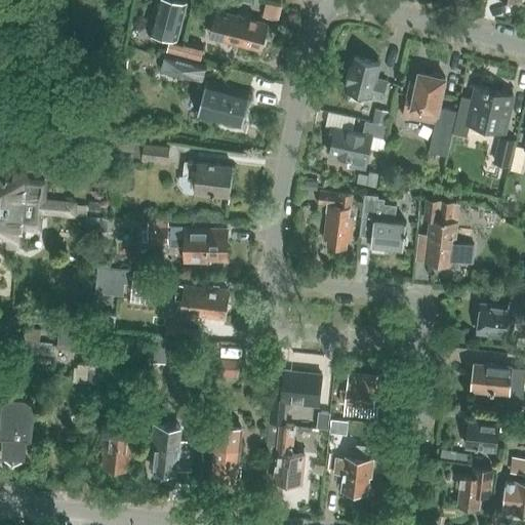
[(157,0),(149,34),(172,40),(176,41),(187,2),(176,0),(157,0)]
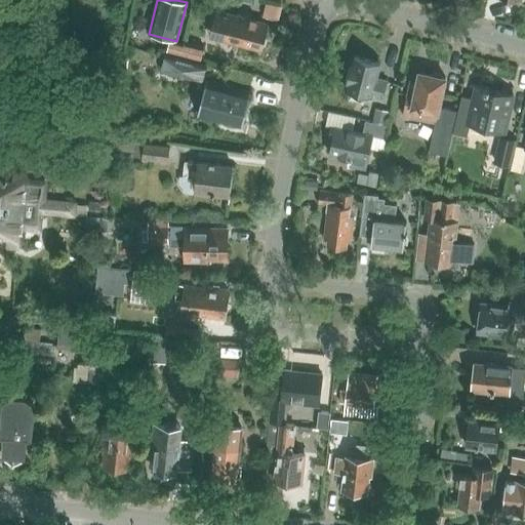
[(263,15),(278,19),(281,7),(266,3),(263,15)]
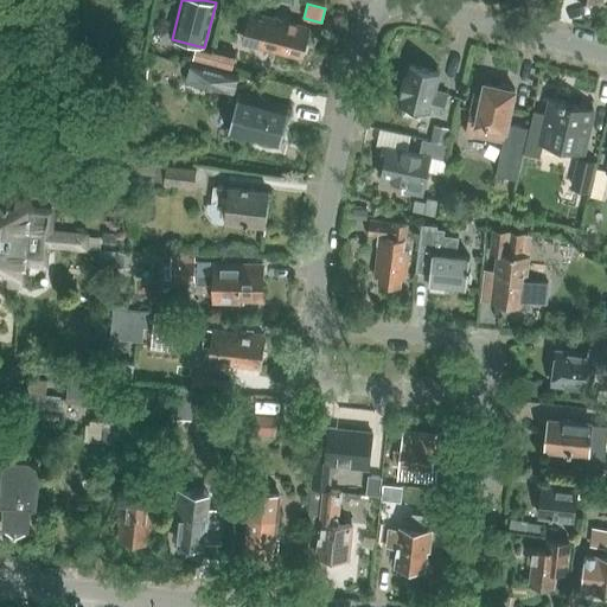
[(254,13),(246,43),(302,58),(304,53),(307,52),(310,45),(307,42),(311,27),(254,13)]
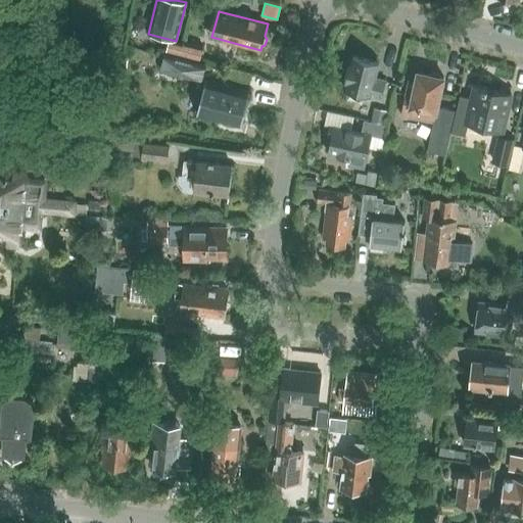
[(182,46),(171,43),(168,52),(180,55),(182,46)]
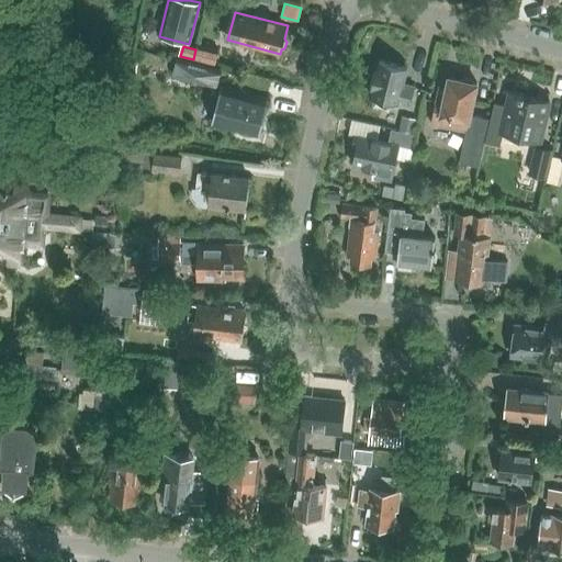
[(195,49),(193,59),(208,64),(211,51),(197,46),(195,49)]
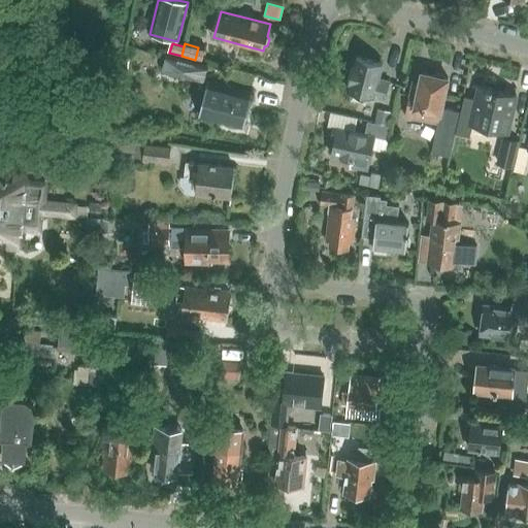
[(162,67),(168,69),(204,78),(208,65),(165,54),(162,67)]
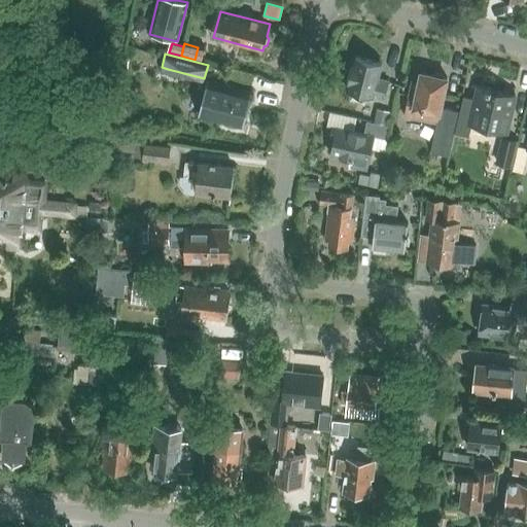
[(348,91),(385,100),(389,81),(377,78),(381,63),(356,57),(354,64),(352,64),(347,83),(349,83),(348,91)]
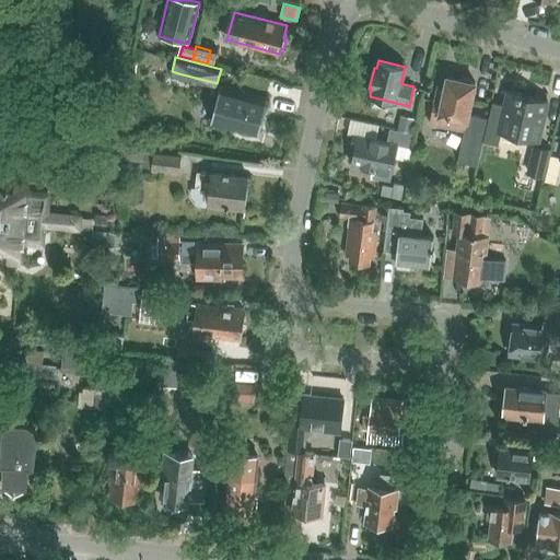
[(429,125),(465,132),(457,160),(477,165),(488,118),(468,114),(475,83),(446,77),(445,86),(438,84),(429,125)]
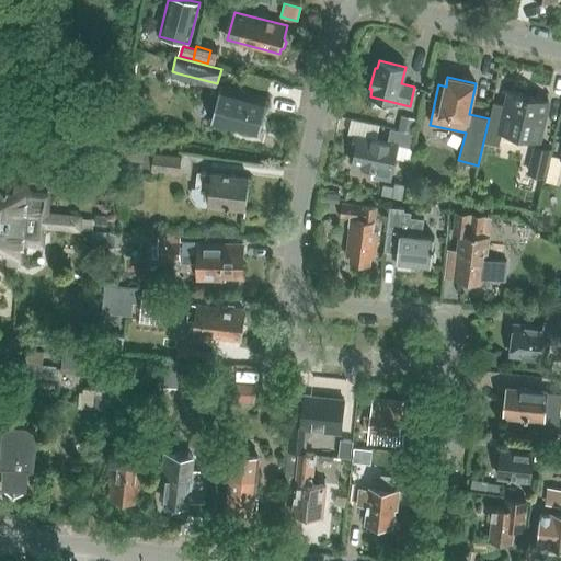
[(260,136),(270,99),(221,86),(210,123),(260,136)]
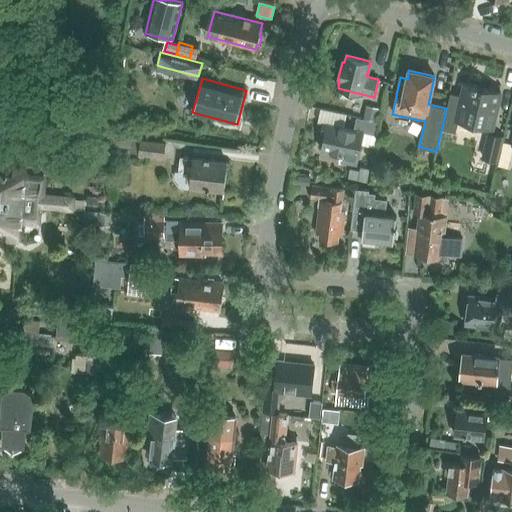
[(454,122),(491,130),(500,93),(464,83),(454,122)]
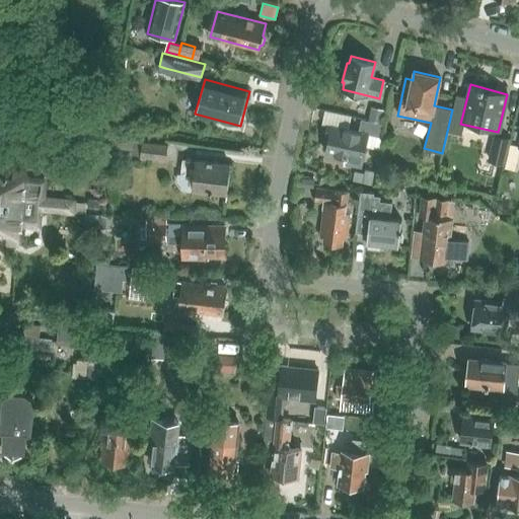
[(371,106),(368,122),(381,125),(385,109),(371,106)]
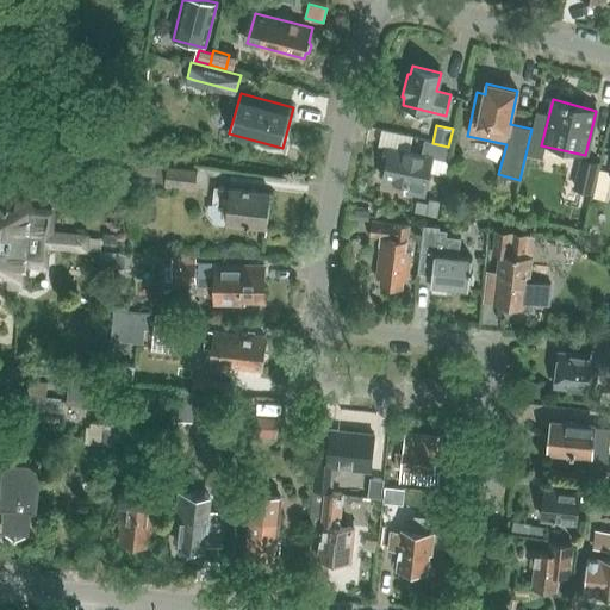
[(425,198),(434,160),(447,162),(450,147),(448,147),(433,143),(424,142),(422,155),(390,149),(384,180),(408,186),(405,194),(425,198)]
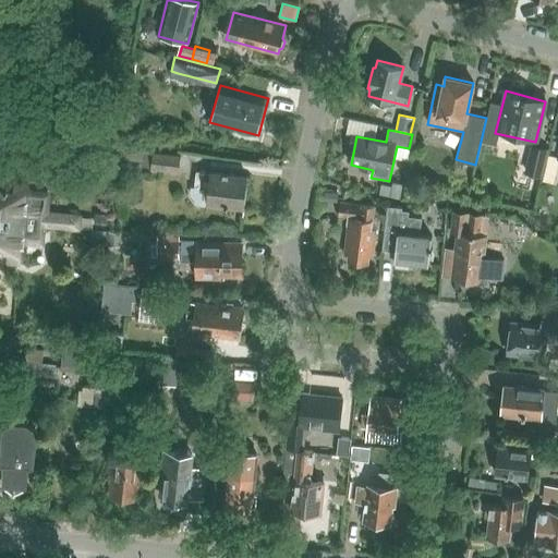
[(523,173),(542,179),(548,150),(530,146),(523,173)]
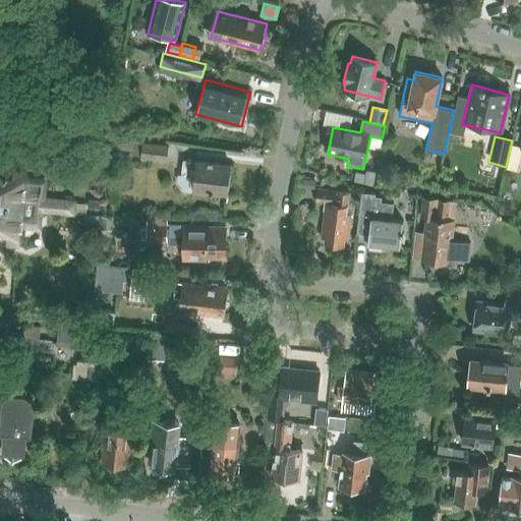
[(132,157),(141,158),(142,143),(134,142),(132,157)]
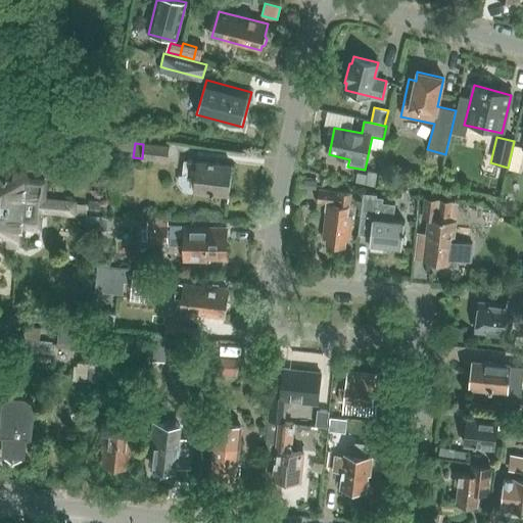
[(141,160),(168,163),(170,146),(143,144),(142,158),(141,160)]
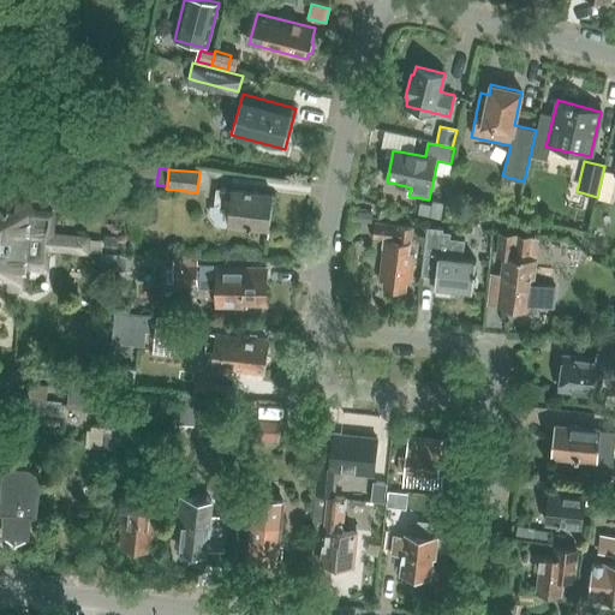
[(232,192),(216,190),(214,207),(210,206),(210,208),(212,213),(215,218),(218,221),(222,224),(227,225),(269,230),(273,195),(232,190),(232,192)]
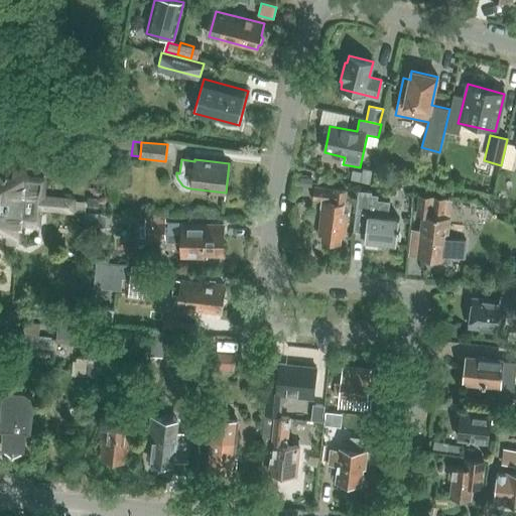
[(0,205),(75,212),(75,211),(76,201),(76,200),(42,197),(43,179),(28,178),(25,170),(14,168),(9,176),(0,174),(0,205)]
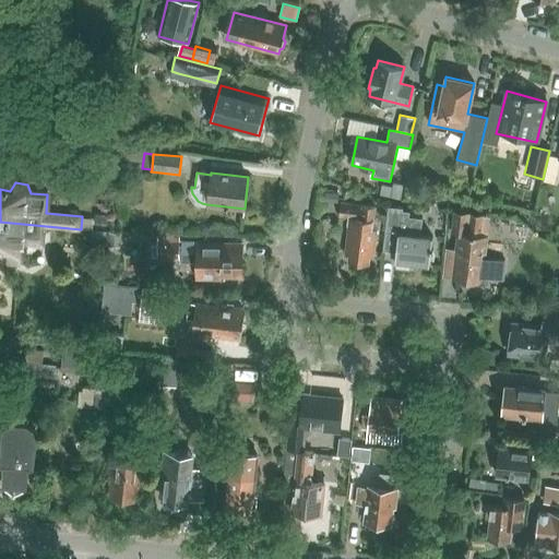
[(393,187),(382,185),(380,193),(401,198),(403,189),(404,186),(393,183),(393,187)]
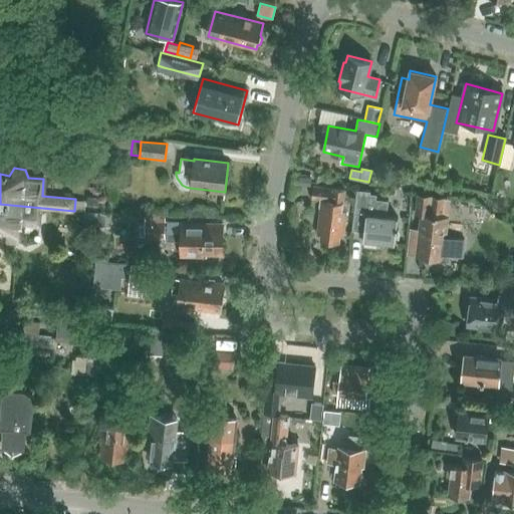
[(309,186),(311,177),(300,176),(299,185),(309,186)]
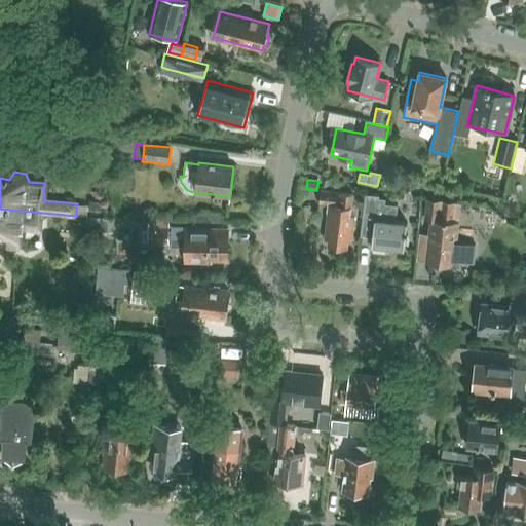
[(355,217),(352,217),(353,195),(321,191),(318,203),(329,204),(325,238),(329,239),(328,245),(347,247),(347,242),(352,243),(355,217)]
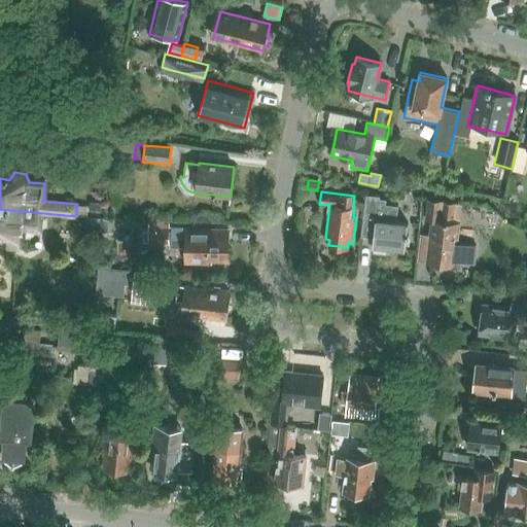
[(373,247),(376,247),(375,253),(387,254),(388,248),(405,250),(408,224),(396,222),(398,207),(388,206),(388,201),(380,200),(380,197),(366,196),(362,236),(374,238),(373,247)]
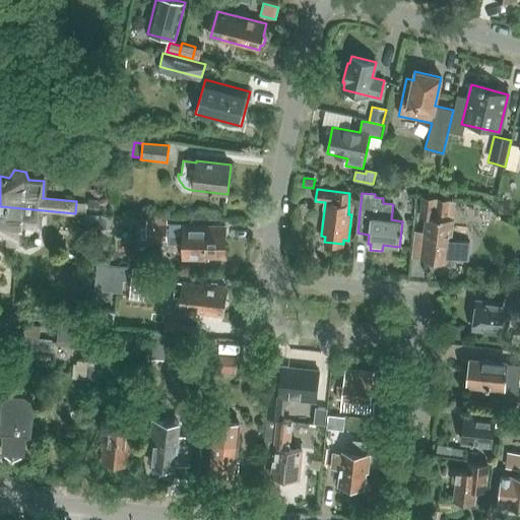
[(425,218),(424,231),(420,257),(427,258),(431,262),(438,263),(441,260),(446,261),(446,258),(455,260),(468,261),(470,241),(449,239),(449,237),(452,237),(454,219),(452,219),(453,211),(458,211),(458,202),(450,201),(434,199),(421,197),(419,216),(425,216),(425,218)]
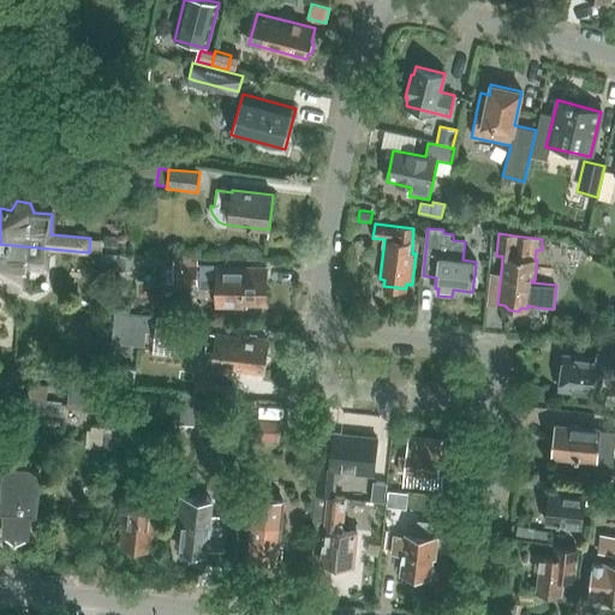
[(119,238),(105,237),(103,246),(118,248),(119,238)]
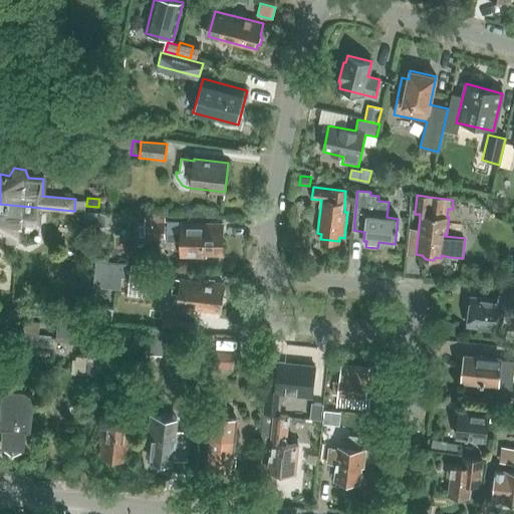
[(75,200),(74,210),(85,211),(85,201),(75,200)]
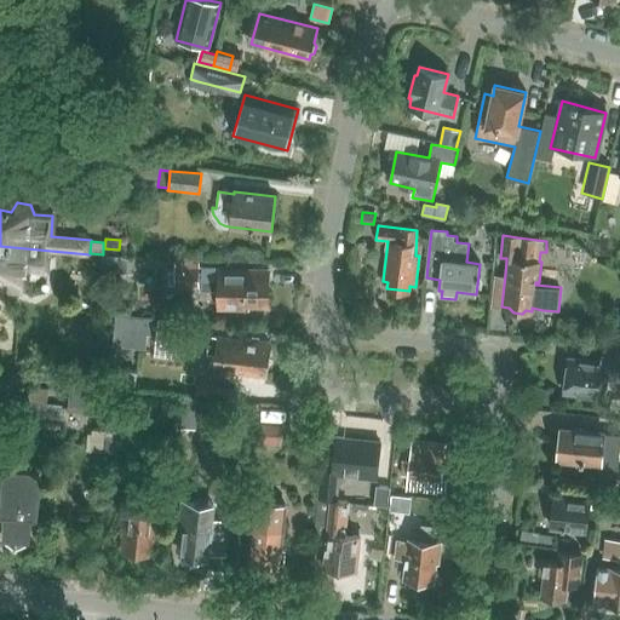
[(90,254),(0,246),(0,281),(5,282),(9,292),(22,293),(27,283),(28,273),(49,274),(51,254),(90,257),(90,254)]
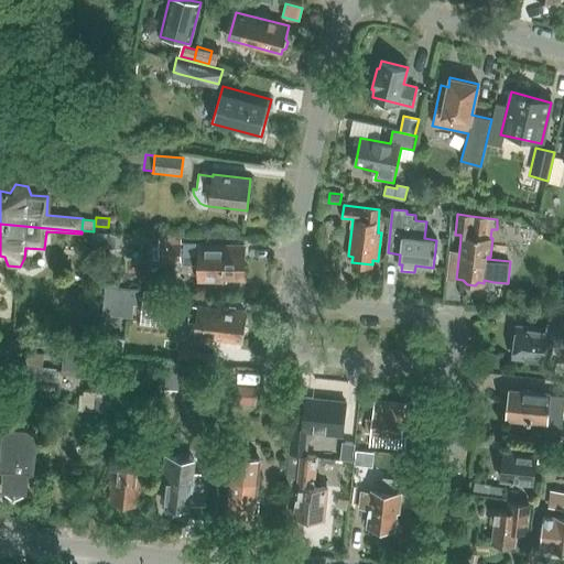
[(94,235),(94,249),(107,250),(107,235),(94,235)]
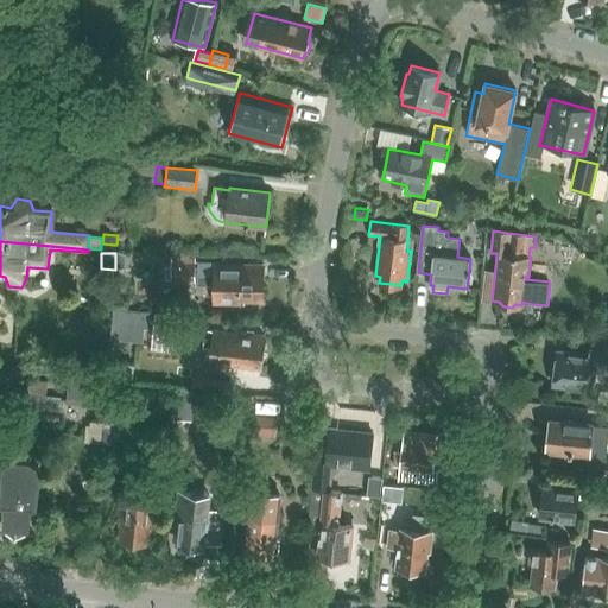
[(118,268),(130,270),(131,255),(120,254),(118,268)]
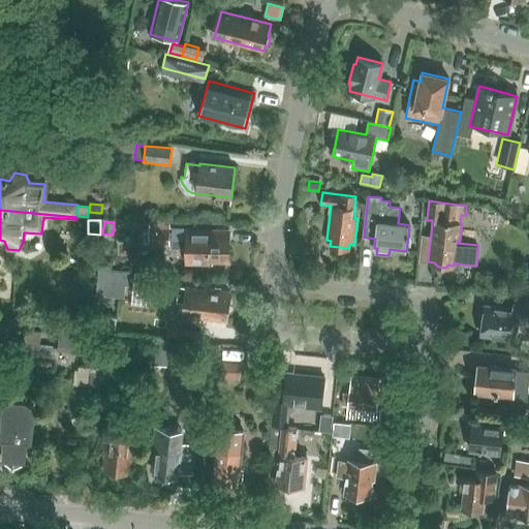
[(117,221),(117,223),(117,234),(136,235),(137,221),(117,221)]
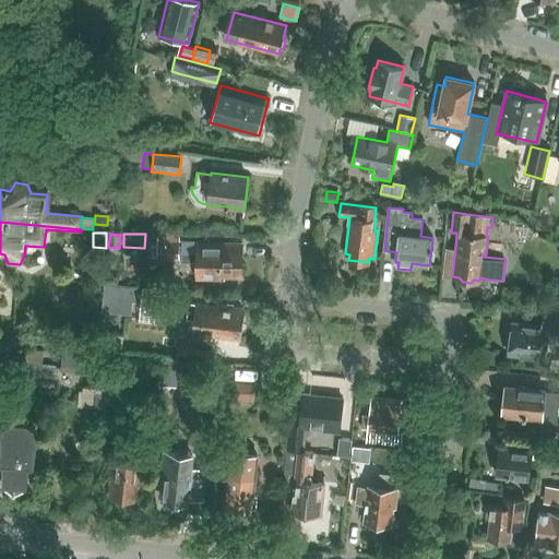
[(158,236),(158,260),(179,260),(179,236),(158,236)]
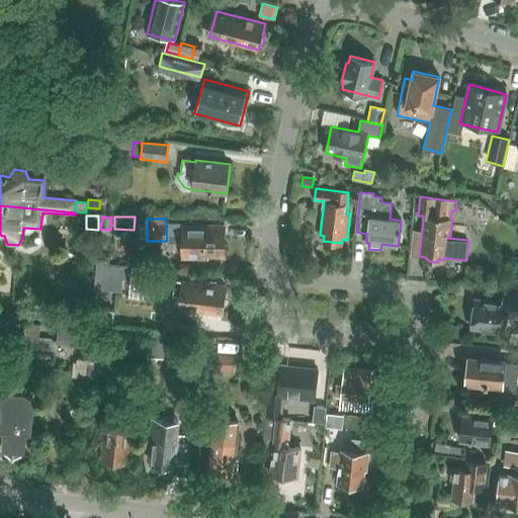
[(168,223),(167,244),(179,244),(180,223),(168,223)]
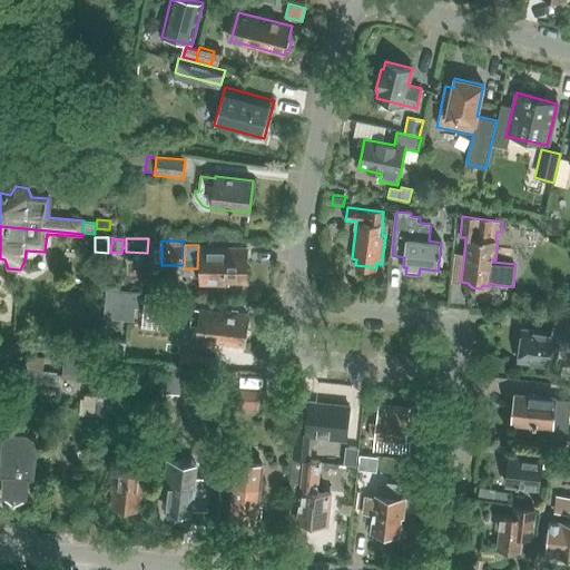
[(246,248),(200,248),(199,286),(225,286),(226,281),(246,281),(246,248)]
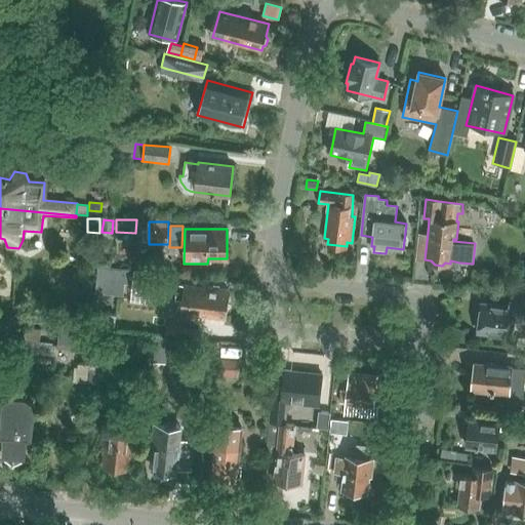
[(113,283),(133,285),(134,272),(134,271),(98,268),(95,294),(112,295),(113,283)]
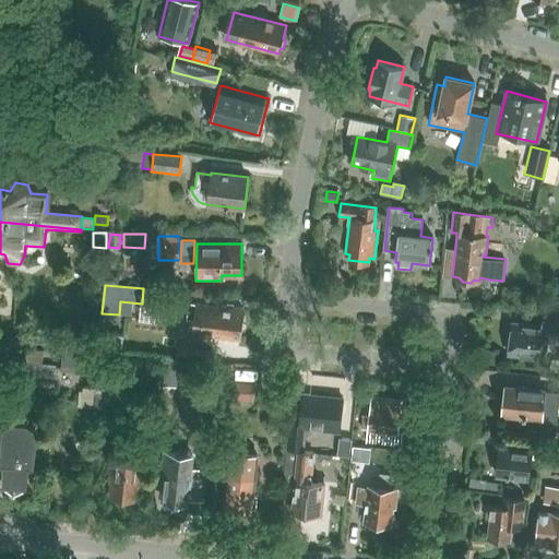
[(162,292),(143,289),(142,304),(140,320),(158,322),(162,292)]
